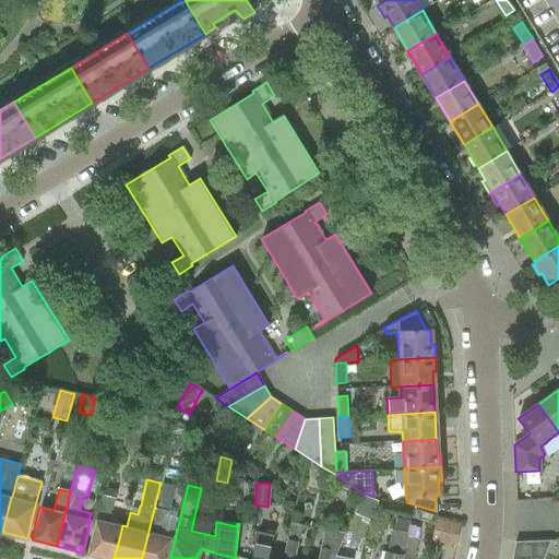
[(87,554),(108,558),(114,558),(122,525),(102,521),(105,509),(113,511),(116,499),(103,496),(97,520),(95,520),(87,554)]
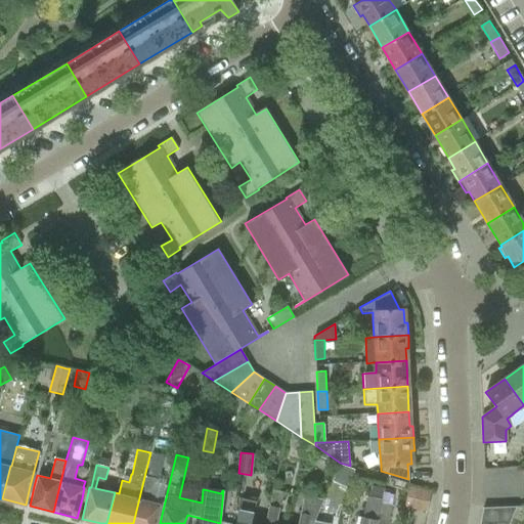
[(144,477),(133,523),(156,523),(161,504),(149,501),(155,479),(144,477)]
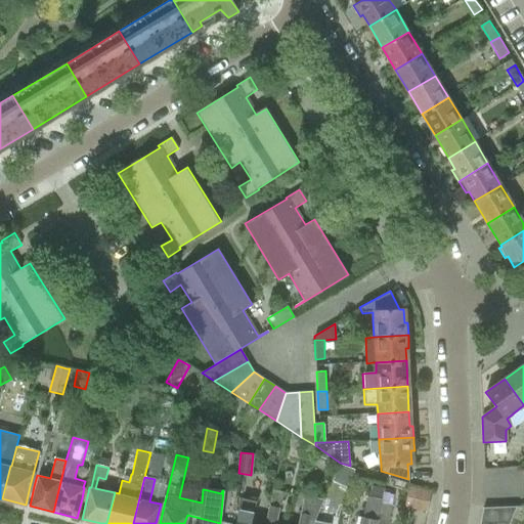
[(408,486),(403,508),(427,513),(431,491),(408,486)]
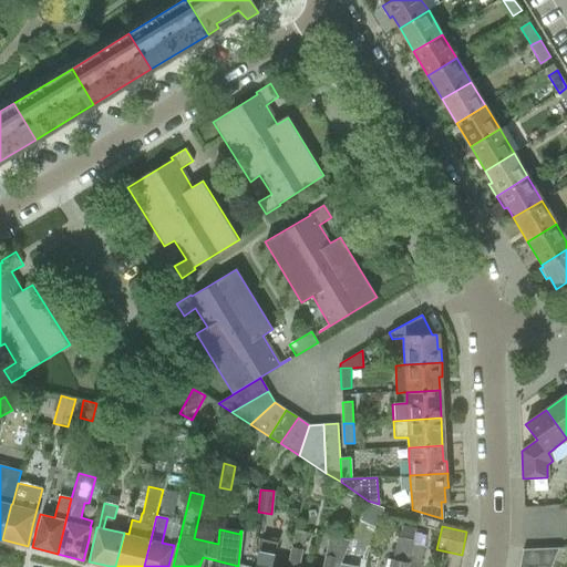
[(333,566),(336,563),(340,564),(351,540),(329,536),(329,539),(321,566),(333,566)]
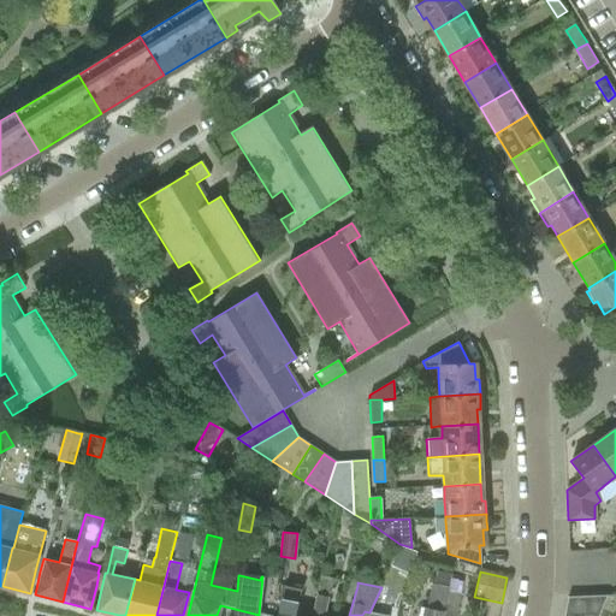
[(442,615),(444,605),(448,588),(434,586),(430,609),(424,608),(421,615),(442,615)]
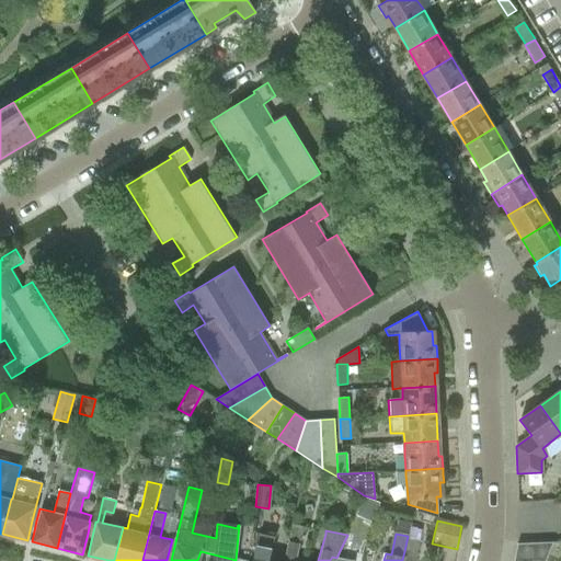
[(271,560),(270,560),(275,538),(259,535),(252,560),(271,560)]
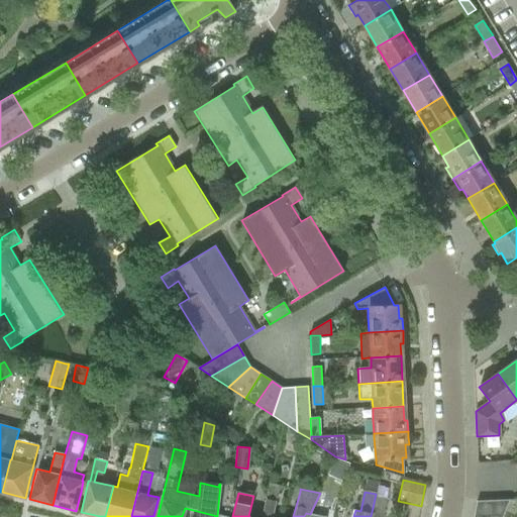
[(273,516),(277,501),(266,499),(261,516),(273,516)]
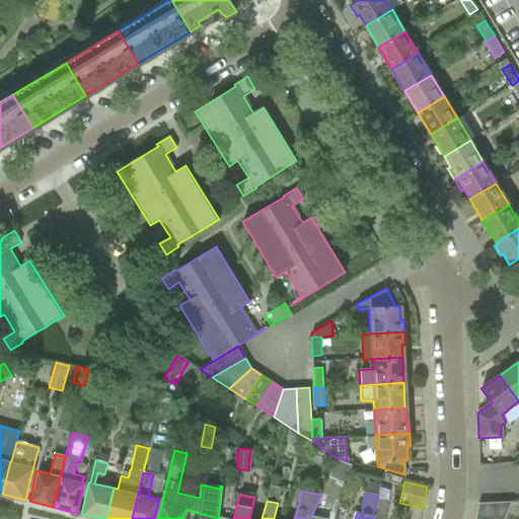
[(478,503),(474,518),(504,518),(511,502),(478,503)]
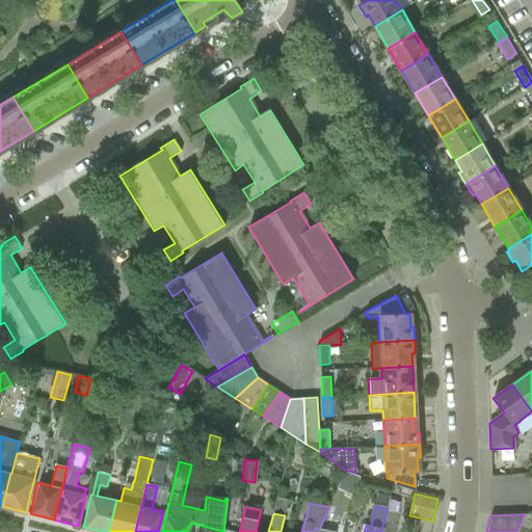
[(383,523),(381,531),(394,531),(396,525),(383,523)]
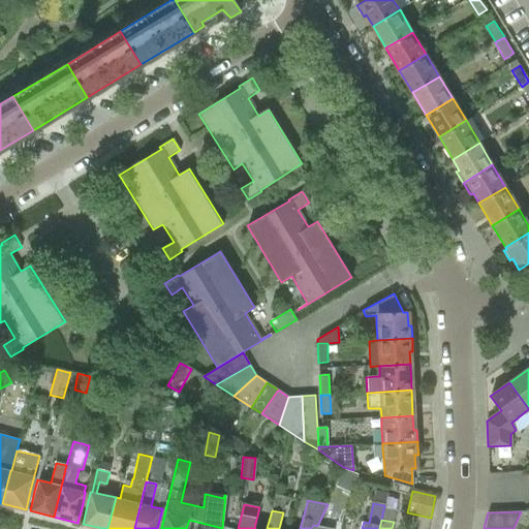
All buildings are outlined.
